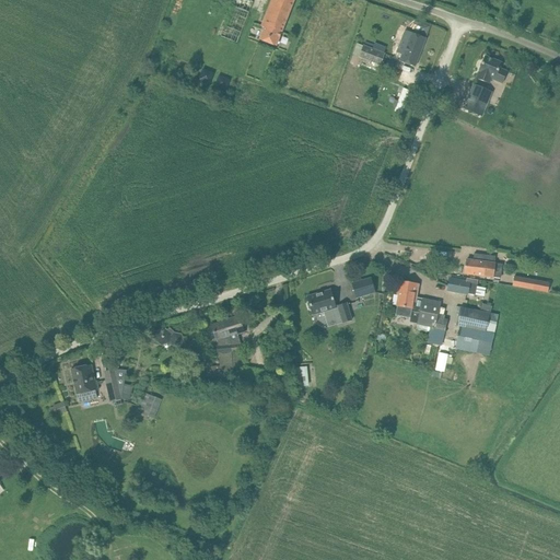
[(233,0),(234,0),(221,37),(238,43),(253,2),(246,0),(233,0)]
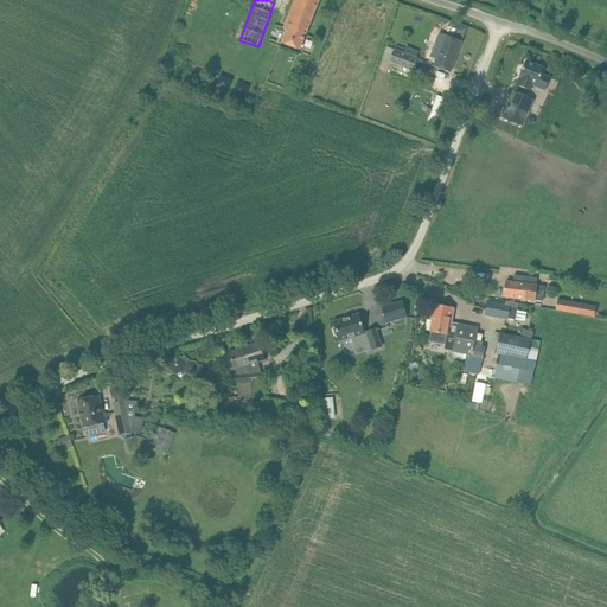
[(286,31),(281,43),(299,50),(318,0),(294,0),(283,30),(286,31)]
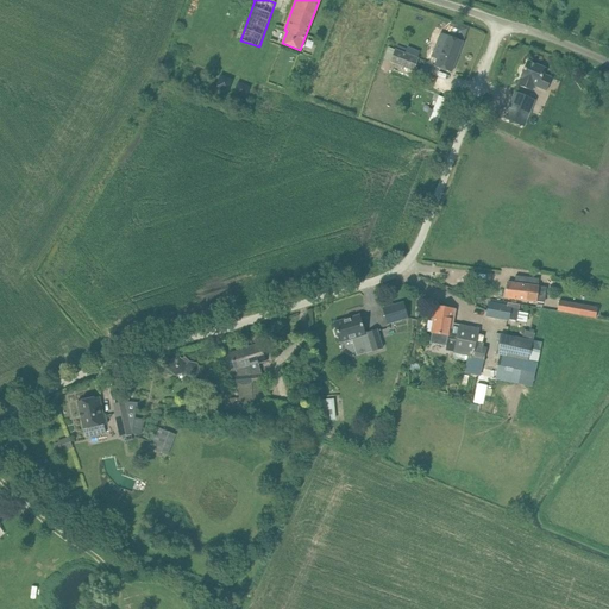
[(463,42),(446,36),(434,67),(451,73),(463,42)]
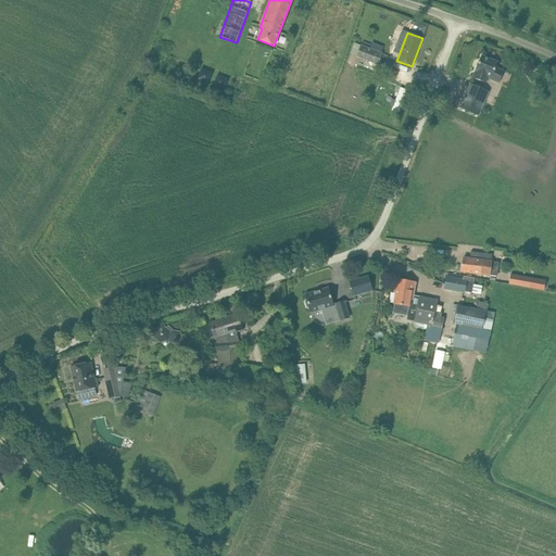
[(356,55),(356,57),(378,64),(382,53),(361,46),(359,48),(354,46),(352,54),(356,55)]
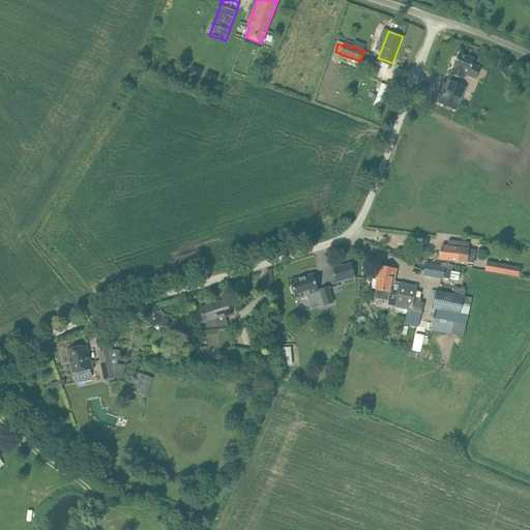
[(474,60),(473,60),(472,58),(469,57),(467,57),(459,54),(450,75),(463,80),(466,71),(469,72),(468,76),(475,79),(480,68),(472,65),(474,60)]
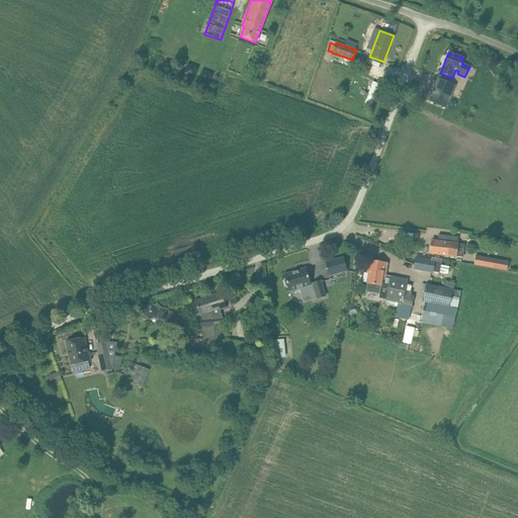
[(196,79),(212,83),(216,73),(199,69),(196,79)]
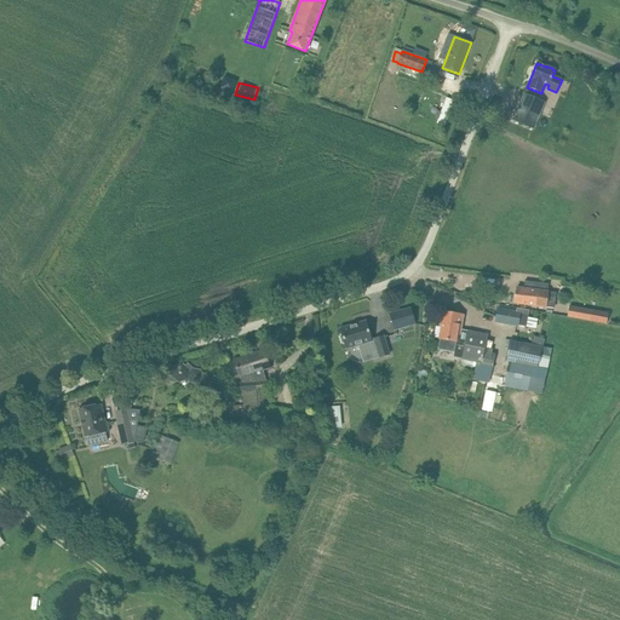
[(543,107),(545,102),(524,93),(514,120),(534,128),(539,116),(549,121),(554,110),(543,107)]
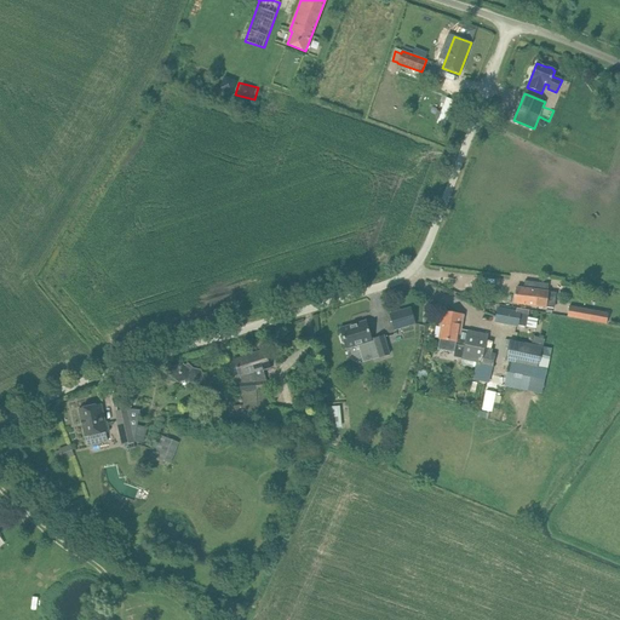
[(515,303),(552,308),(555,292),(547,292),(549,285),(524,281),(523,288),(516,288),(515,303)]
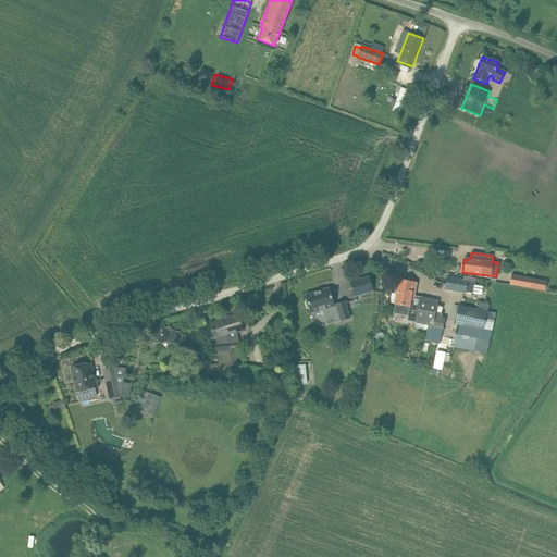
[(511,275),(509,285),(534,289),(536,280),(511,275)]
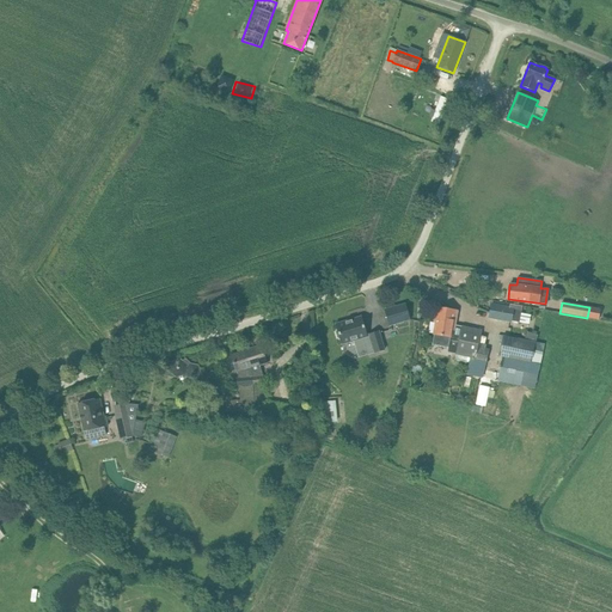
[(385,310),(390,326),(410,320),(405,304),(385,310)]
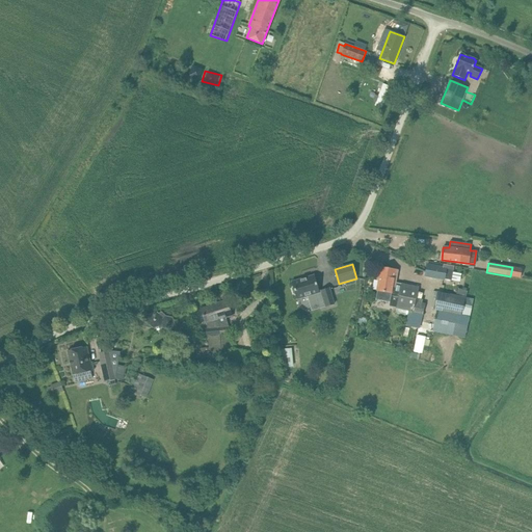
[(447,265),(446,268),(427,264),(425,276),(444,280),(451,281),(454,266),(447,265)]
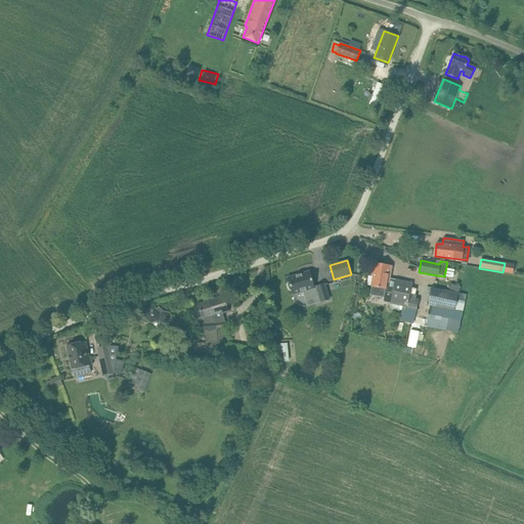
[(395,279),(389,278),(391,266),(375,263),(372,287),(373,287),(372,294),(384,296),(385,291),(393,293),(391,303),(406,307),(411,282),(395,279)]
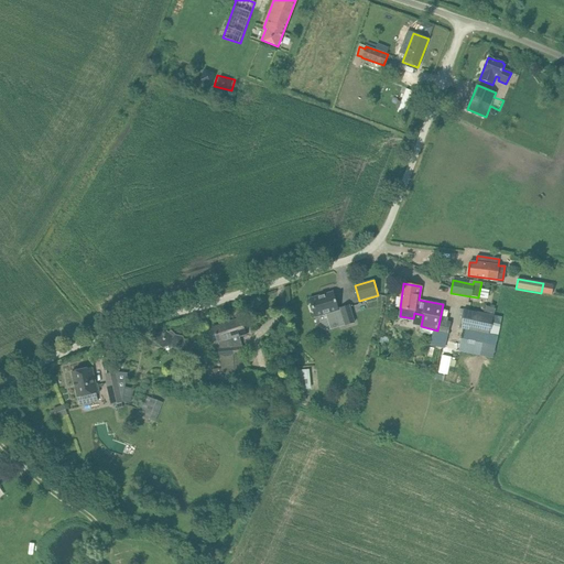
[(314,313),(315,317),(326,314),(328,321),(336,318),(338,324),(344,322),(345,325),(354,323),(349,306),(340,308),(338,310),(333,292),(310,299),(311,304),(310,306),(311,311),(314,313)]
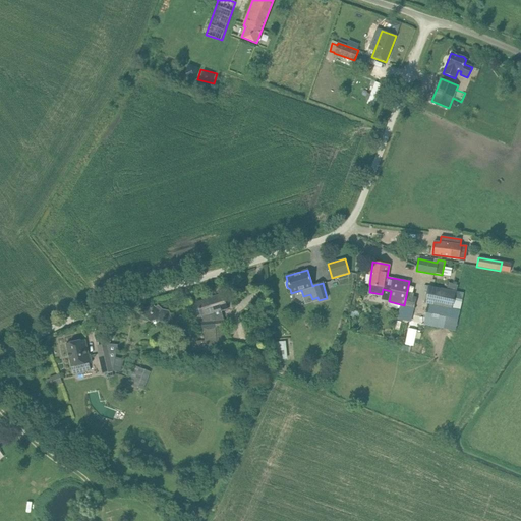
[(446,288),(456,290),(458,285),(448,282),(446,288)]
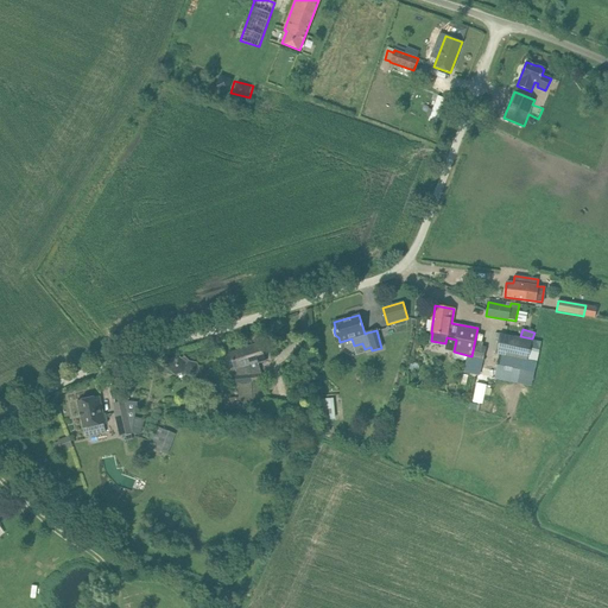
[(527,360),(531,340),(499,334),(495,354),(527,360)]
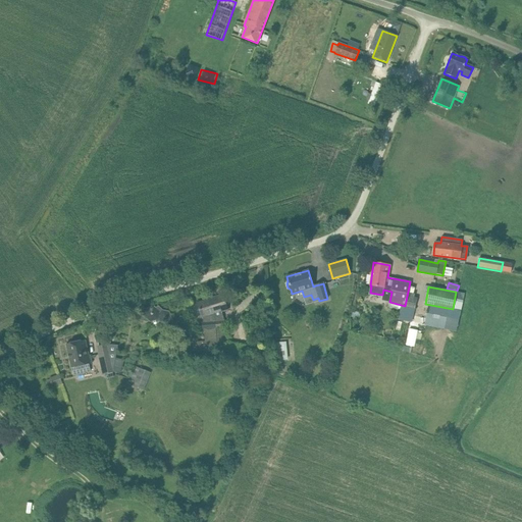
[(214,314),(218,352),(246,355),(255,359),(259,350),(249,346),(227,343),(226,328),(224,328),(224,321),(221,311),(227,310),(222,295),(210,299),(214,314)]
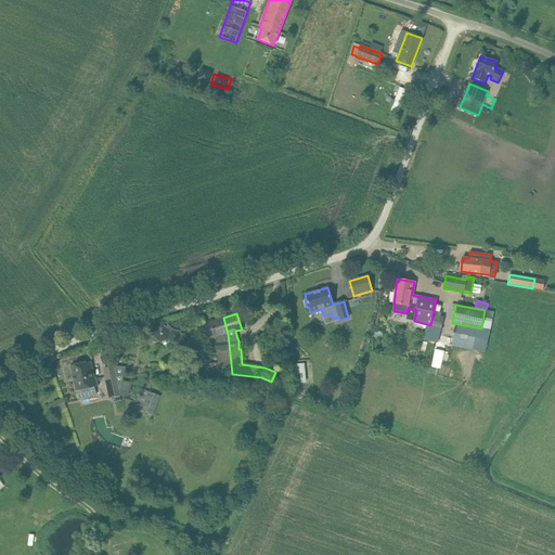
[(209,322),(215,337),(213,341),(216,350),(218,351),(219,365),(192,368),(192,371),(232,374),(228,334),(223,318),(209,322)]
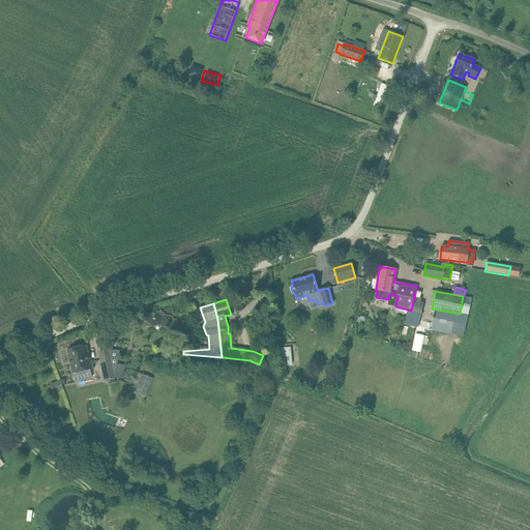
[(162,316),(155,311),(147,313),(145,321),(152,326),(162,323),(163,326),(169,327),(173,323),(171,317),(165,315),(160,318),(162,316)]
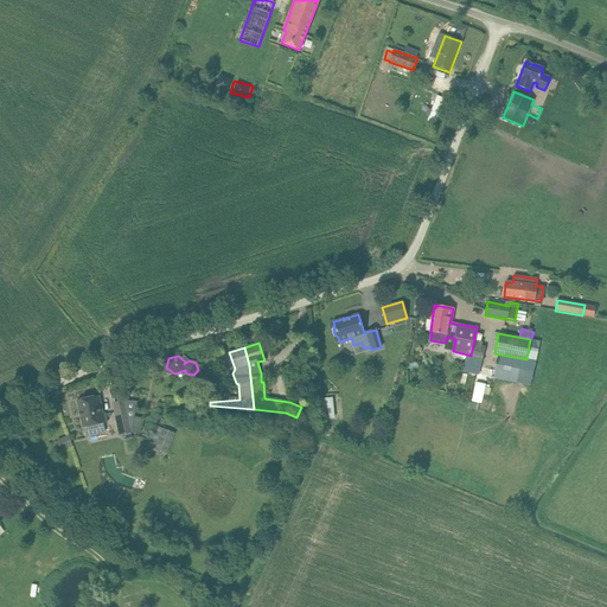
[(83,428),(107,423),(104,413),(103,414),(98,396),(77,401),(83,428)]
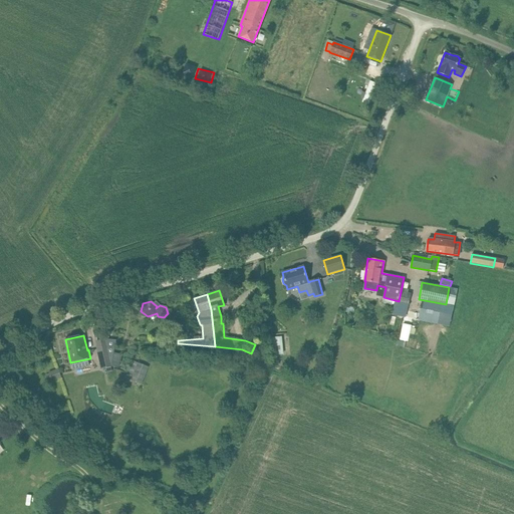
[(273,338),(277,350),(286,348),(282,335),(273,338)]
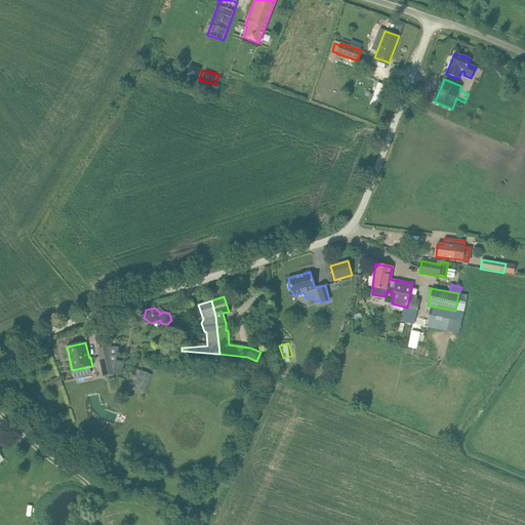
[(107,354),(102,355),(102,356),(107,376),(109,376),(114,375),(114,373),(116,360),(117,355),(119,349),(111,348),(106,347),(107,354)]
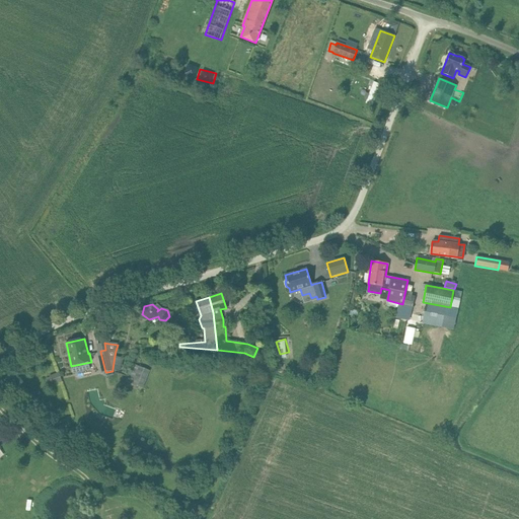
[(115,356),(113,369),(120,370),(122,357),(115,356)]
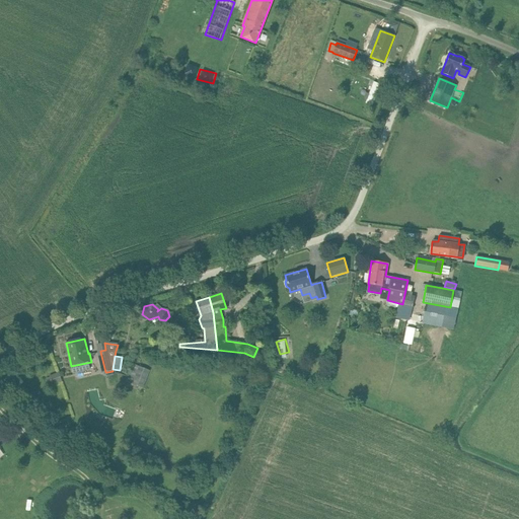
[(144,387),(152,370),(135,363),(128,381),(144,387)]
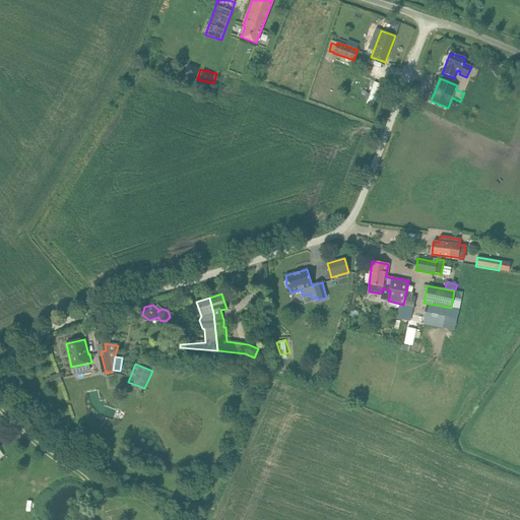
[(52,375),(54,384),(64,382),(62,373),(52,375)]
